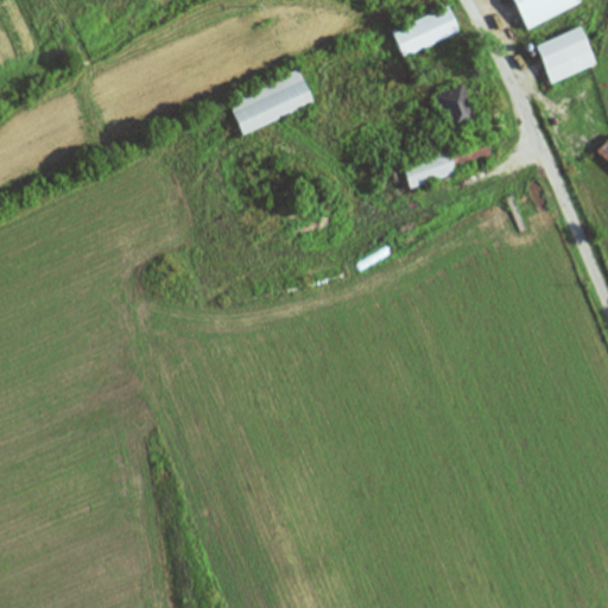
[(584,2),(582,0),(512,0),(526,29),(584,2)]
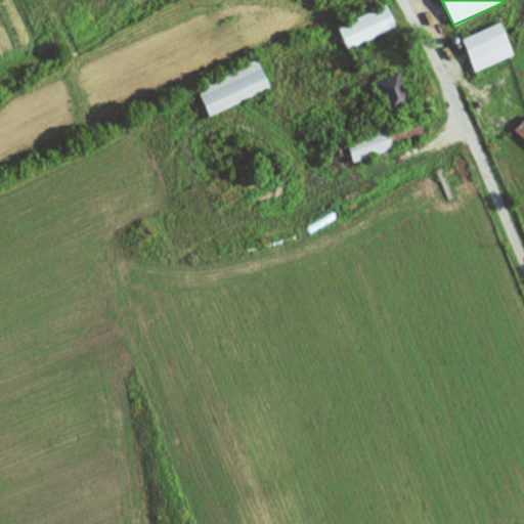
[(338,26),(347,49),(397,29),(388,6),(338,26)]
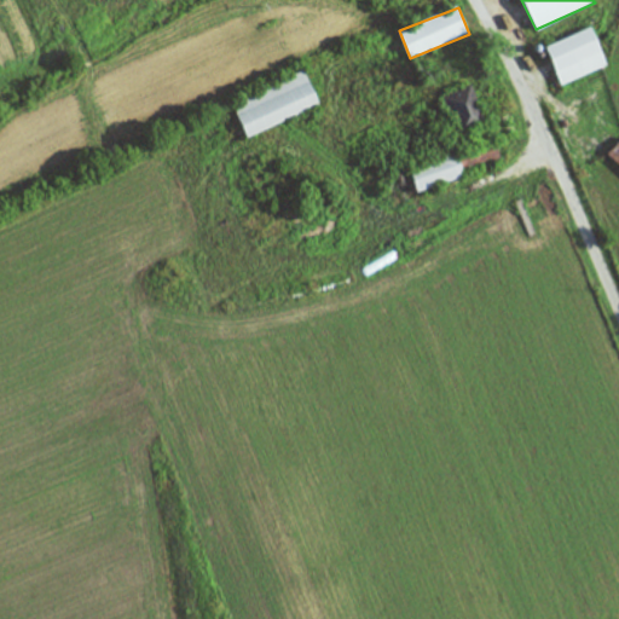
[(545,46),(561,86),(608,67),(593,27),(545,46)]
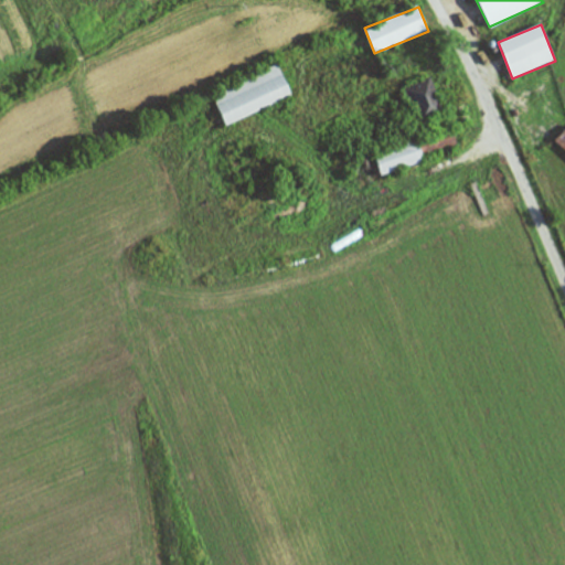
[(211,93),(223,125),(291,98),(279,66),(211,93)]
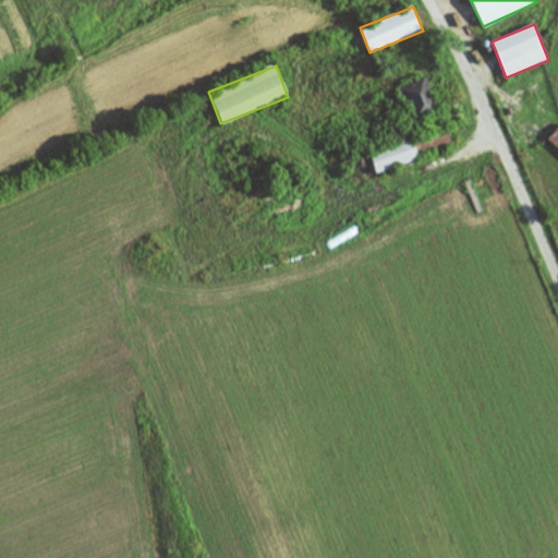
[(440,112),(425,76),(399,87),(414,123),(440,112)]
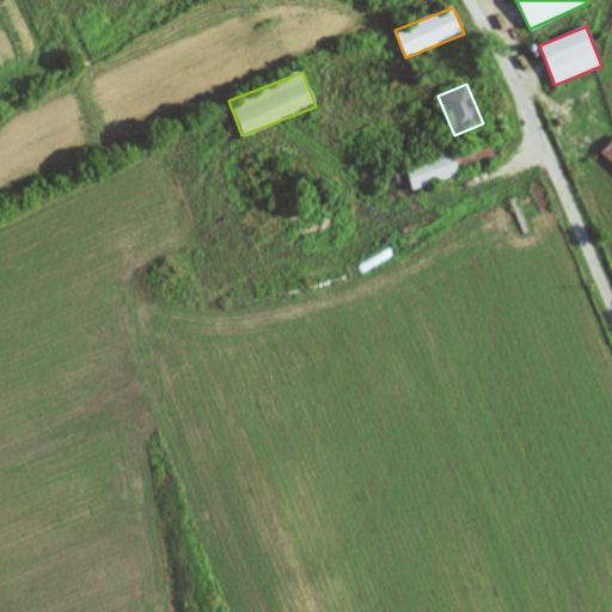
[(411,188),(499,163),(493,142),(405,166),(411,188)]
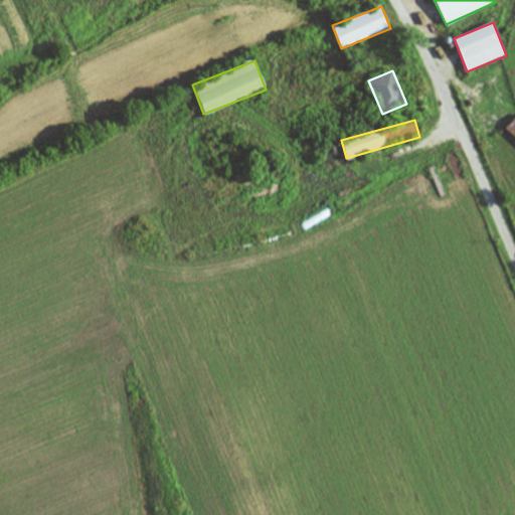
All buildings are outlined.
